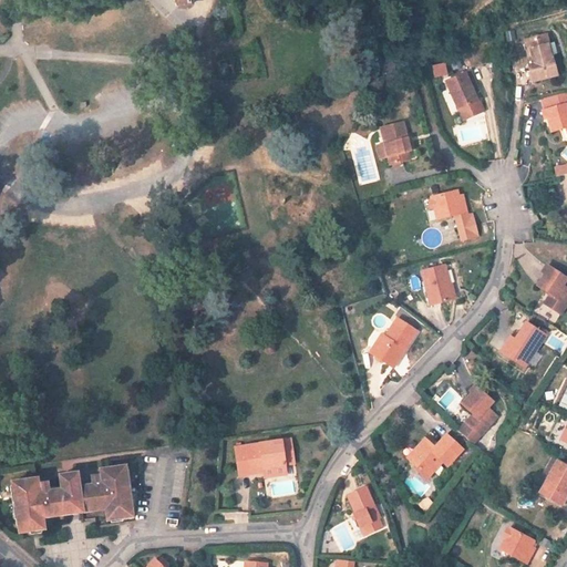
[(553,71),(542,30),(522,35),(527,54),(522,57),(527,78),(553,71)]
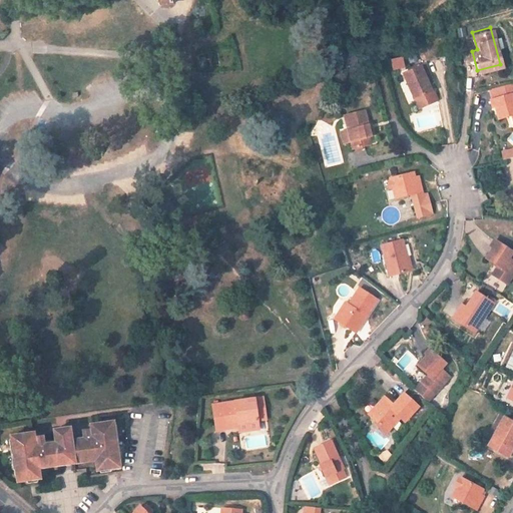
[(477,49),(472,32),(468,33),(472,51),(477,49)]
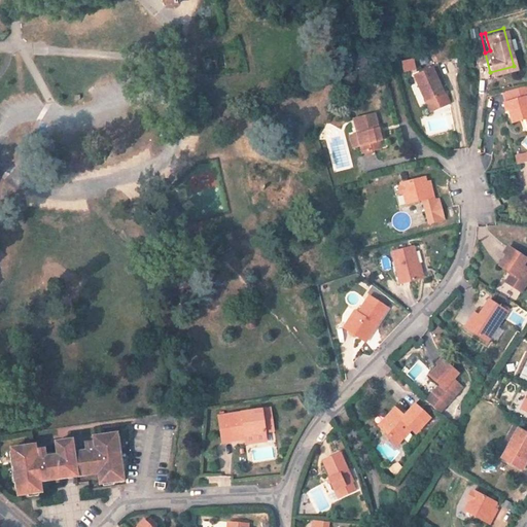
[(414,58),(401,60),(402,71),(415,69),(414,58)]
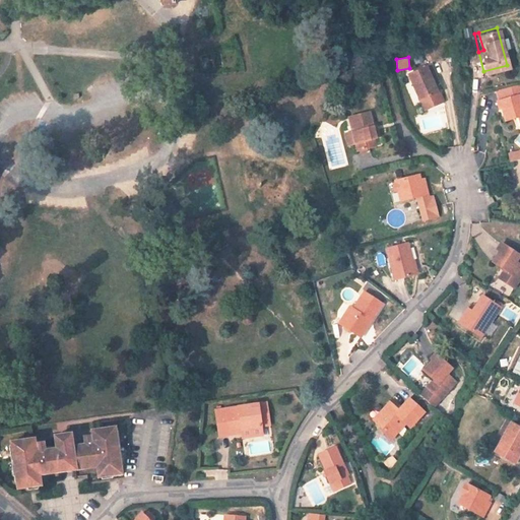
[(412,86),(421,108),(441,100),(433,79),(430,70),(433,69),(430,61),(410,69),(416,85),(412,86)]
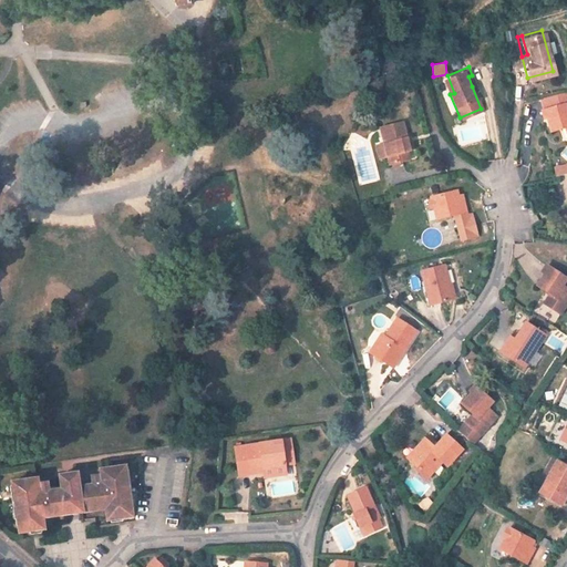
[(443,78),(450,94),(454,93),(447,75),(443,78)]
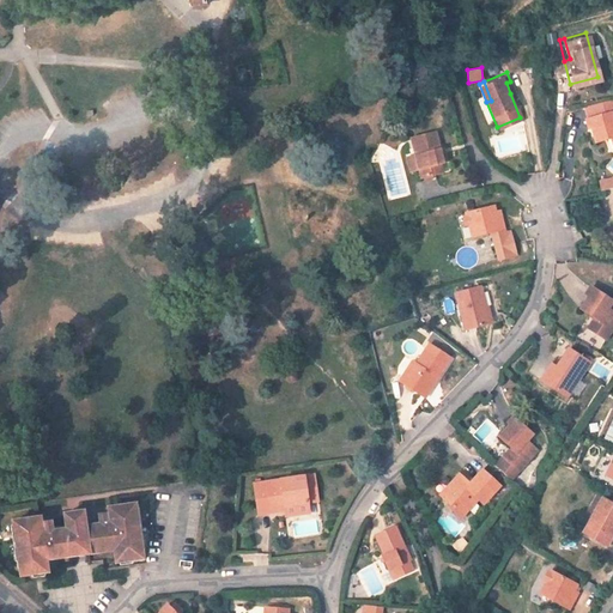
[(598,137),(608,133),(612,132),(612,115),(611,116),(608,108),(612,105),(612,93),(583,103),(582,103),(588,125),(593,123),(598,137)]
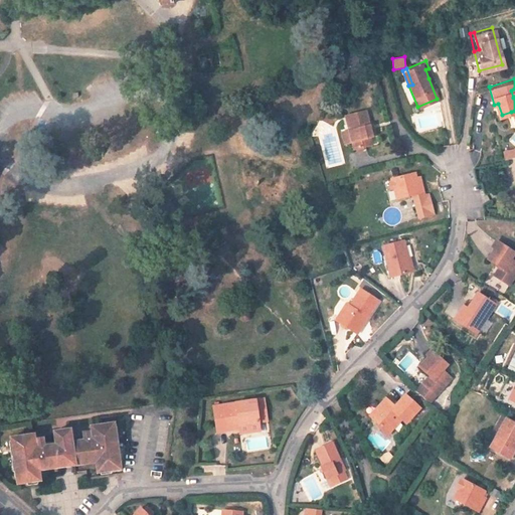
[(345,125),(349,139),(351,146),(363,142),(361,135),(367,134),(373,132),(371,125),(368,125),(367,121),(363,107),(342,112),(345,125)]
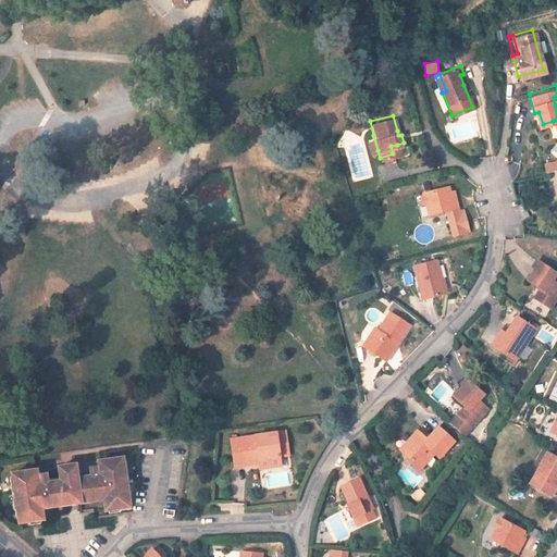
[(369,152),(378,150),(373,135),(364,137),(369,152)]
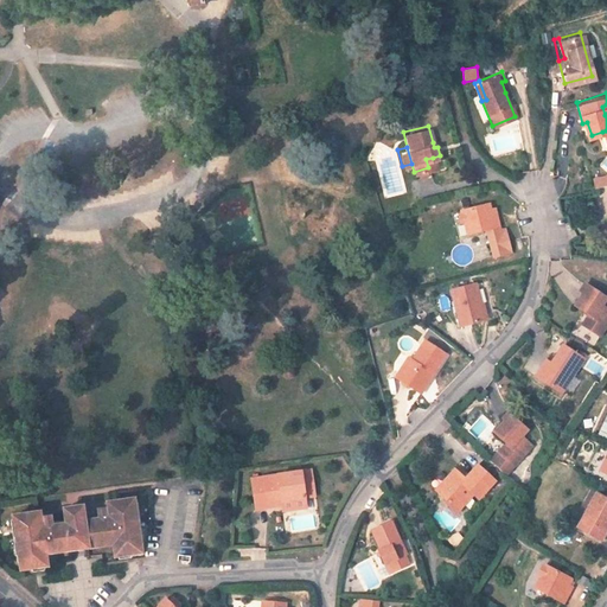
[(435,165),(433,158),(426,159),(428,167),(435,165)]
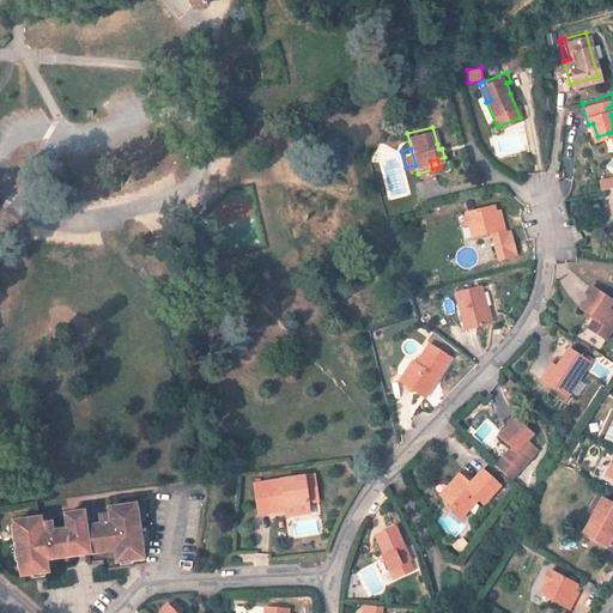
[(502,225),(499,214),(495,216),(493,210),(491,201),(462,210),(466,224),(471,223),(473,234),(489,229),(502,225)]
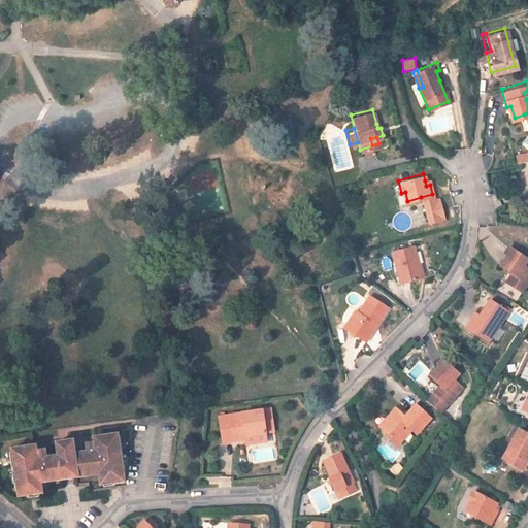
[(428,221),(443,217),(437,197),(433,198),(423,201),(428,221)]
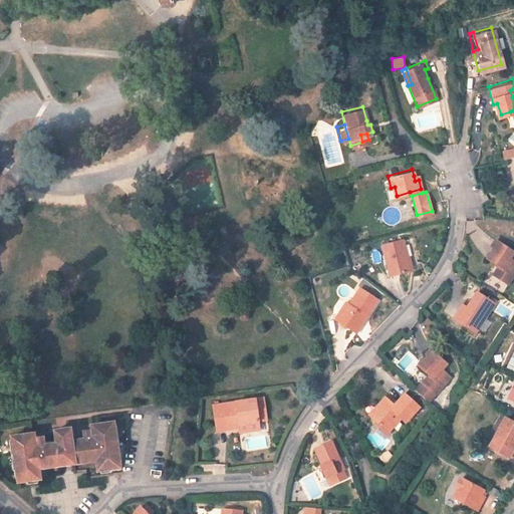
[(402,238),(380,244),(389,275),(410,269),(402,238)]
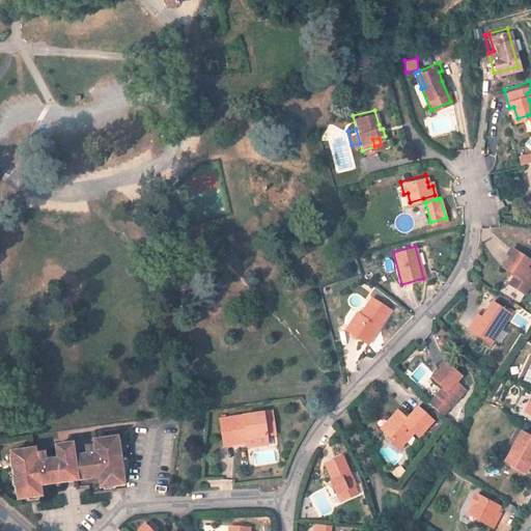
[(508,258),(501,269),(510,275),(513,277),(508,286),(521,294),(530,277),(530,271),(524,267),(528,259),(510,248),(505,256),(508,258)]
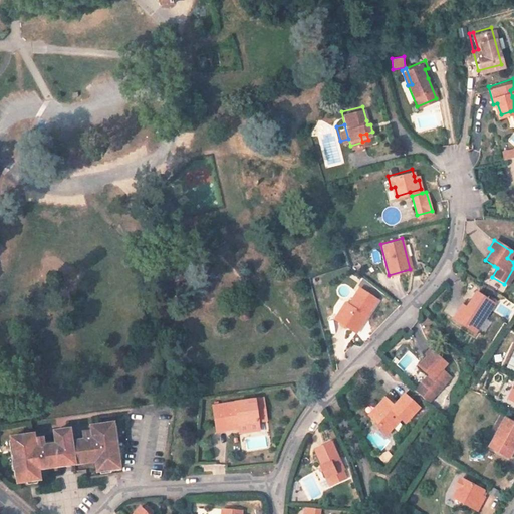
[(492,250),(489,248),(482,258),(485,260),(492,250)]
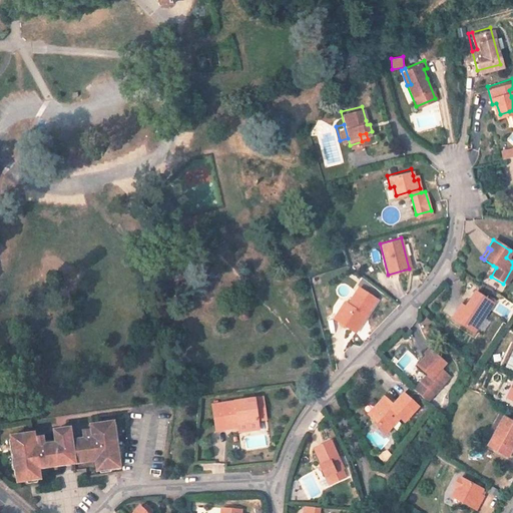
[(185,271),(175,265),(169,275),(179,281),(183,280),(186,278),(186,275),(185,271)]
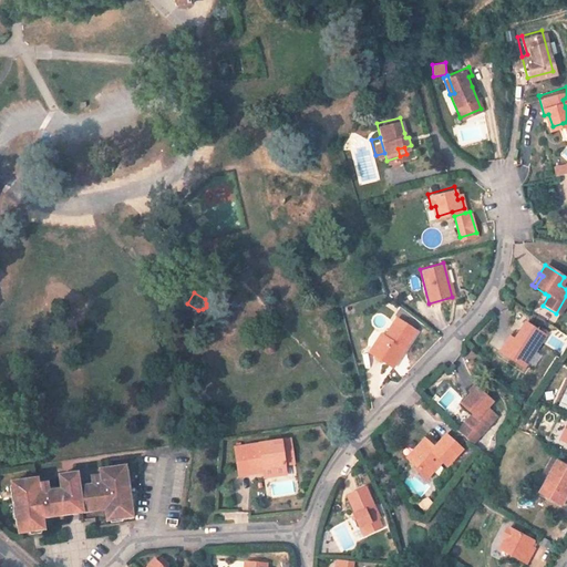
[(543,306),(548,296),(545,294),(538,302),(543,306)]
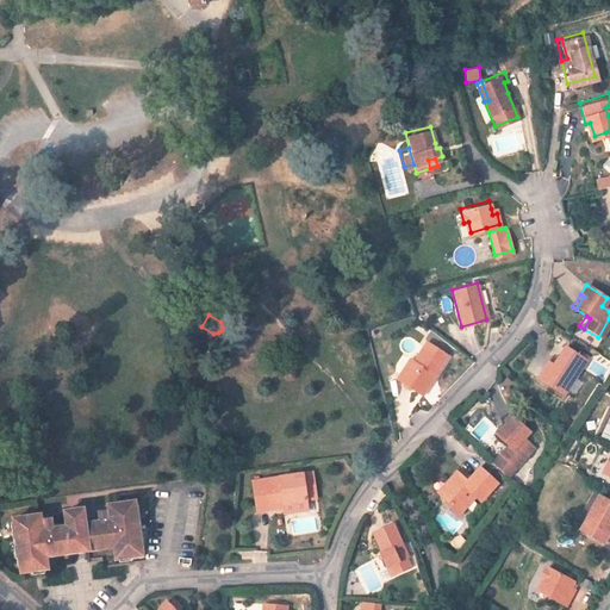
[(429,375),(434,378),(448,356),(427,342),(414,362),(409,359),(396,380),(418,394),(429,375)]
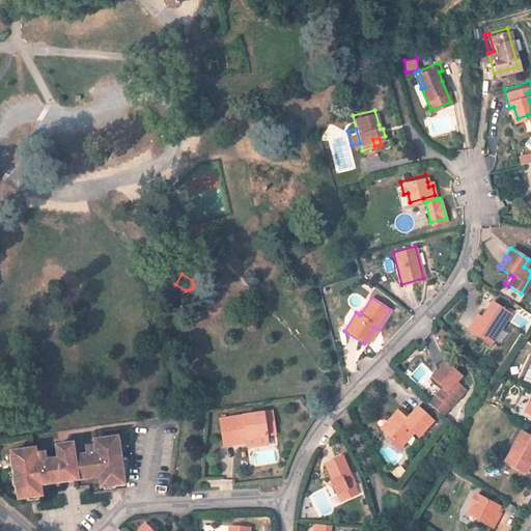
[(508,312),(491,301),(480,316),(471,331),(487,342),(508,312)]
